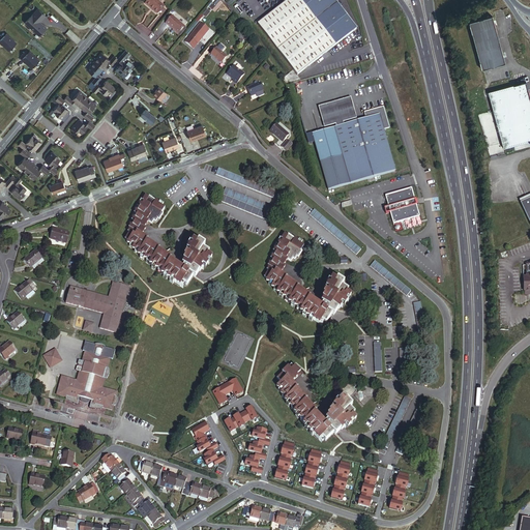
[(164,7),(155,0),(148,0),(145,4),(157,15),(164,7)]
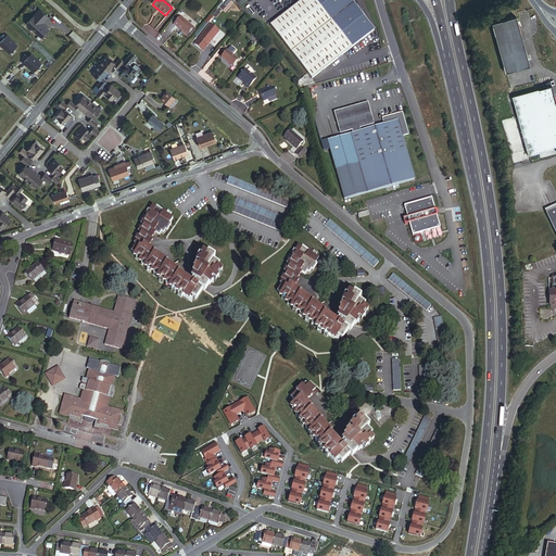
[(374,29),(350,0),(302,0),(269,26),(311,78),(374,29)]
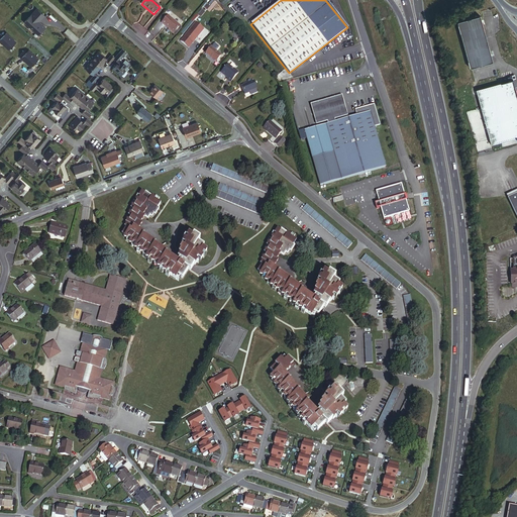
[(38,35),(44,28),(38,22),(43,16),(36,9),(24,22),(38,35)]
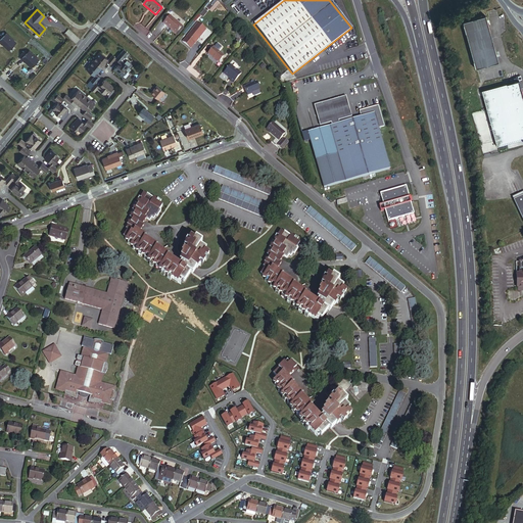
[(485,15),(463,21),(475,69),(477,68),(497,63),(496,57),(495,56),(486,21),(485,18),(485,15)]
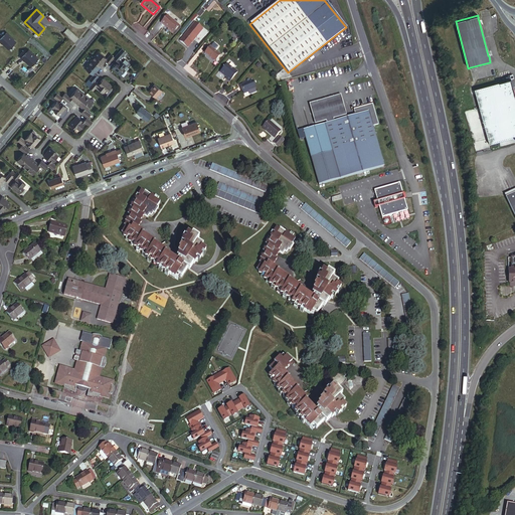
[(172,34),(179,26),(167,16),(161,23),(168,29),(170,31),(169,31),(172,34)]
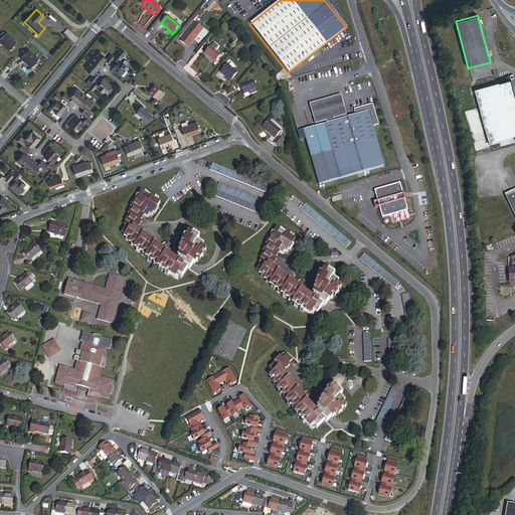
[(188,47),(203,29),(195,22),(179,41),(188,47)]
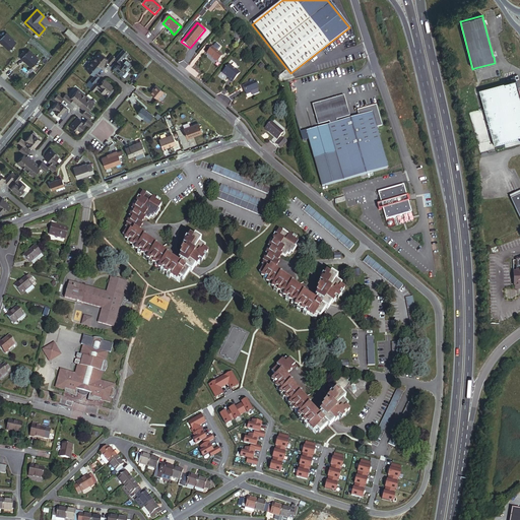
[(6,34),(0,40),(0,43),(1,45),(2,44),(4,46),(4,47),(8,50),(15,43),(6,34)]
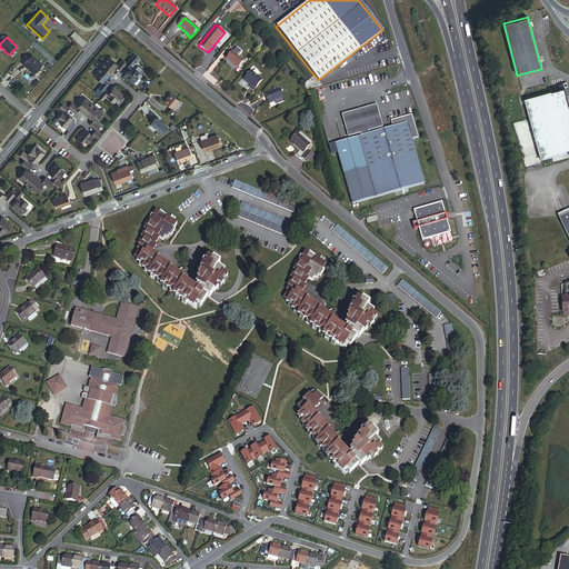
[(243,61),(232,52),(226,59),(233,65),(235,63),(238,67),(243,61)]
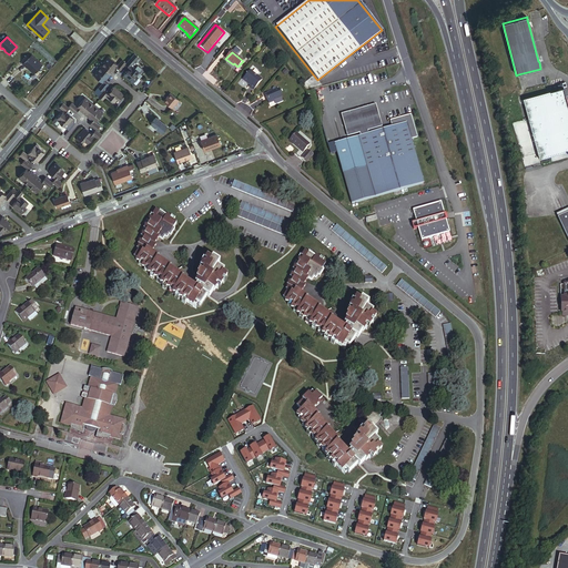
[(127,63),(125,64),(130,68),(129,70),(130,71),(128,73),(127,71),(123,74),(123,75),(132,82),(138,77),(139,79),(143,74),(131,66),(138,57),(134,53),(127,63)]
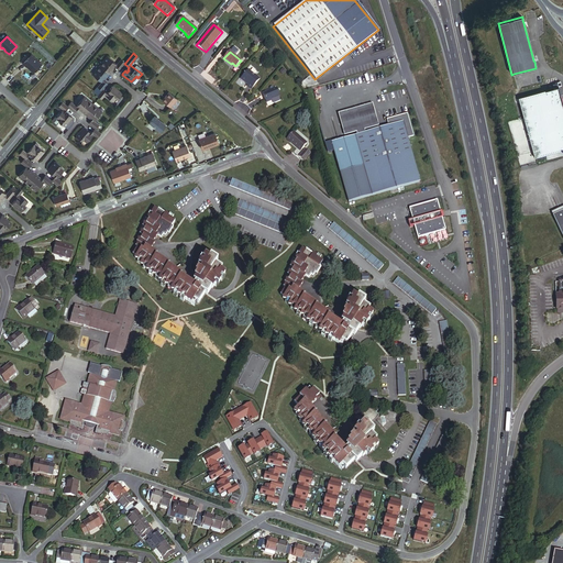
[(29,69),(33,73),(41,65),(31,55),(22,64),(25,67),(26,67),(26,66),(29,68),(29,69)]
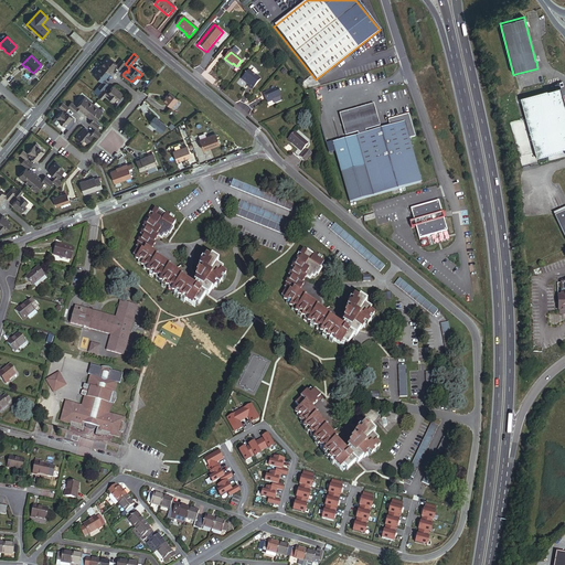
[(119,70),(125,64),(126,63),(121,60),(117,64),(109,57),(106,62),(104,61),(100,65),(109,74),(113,71),(110,68),(112,67),(113,68),(115,66),(119,70)]
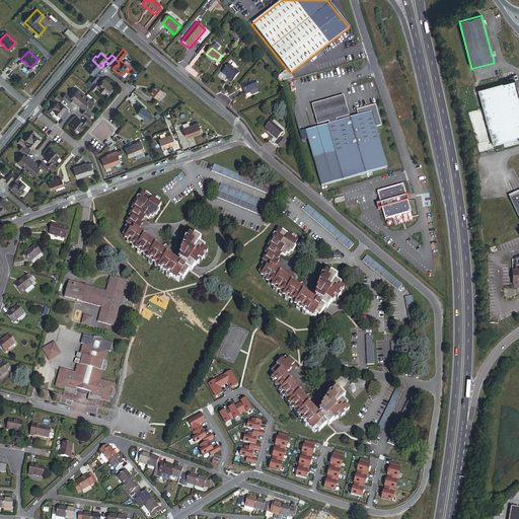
[(95,70),(96,69),(98,70),(100,68),(92,60),(88,65),(89,66),(86,70),(93,76),(89,80),(93,84),(94,82),(99,77),(95,73),(96,72),(95,70)]
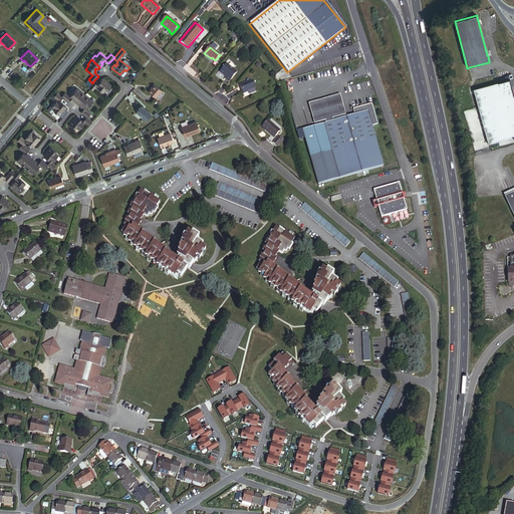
[(237,72),(234,69),(233,69),(227,64),(220,72),(223,75),(224,75),(225,76),(226,78),(229,81),(237,72)]
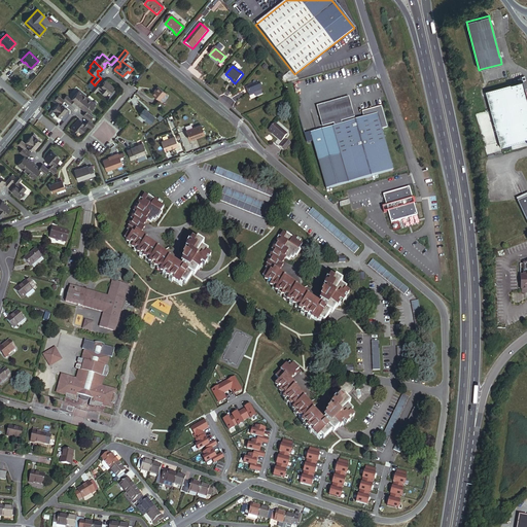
[(109,93),(113,88),(105,80),(103,83),(104,85),(103,86),(102,85),(100,88),(96,83),(95,85),(91,90),(95,93),(98,90),(105,96),(108,92),(109,93)]
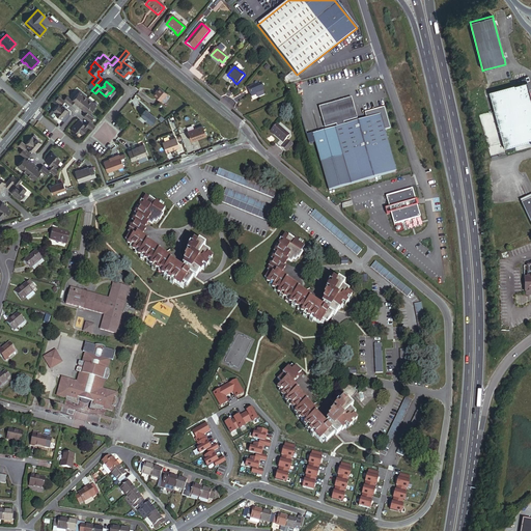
[(527,82),(485,92),(501,149),(530,141),(530,96),(530,91),(527,82)]
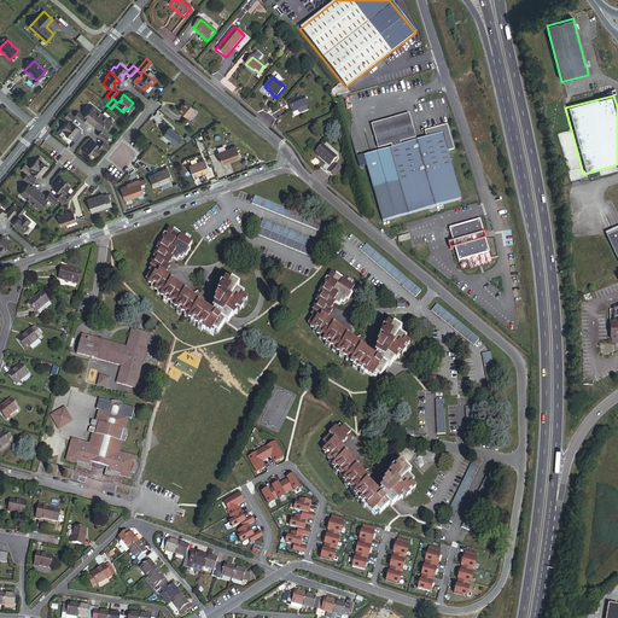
[(305,106),(302,98),(289,104),(292,112),(297,111),(297,110),(305,106)]
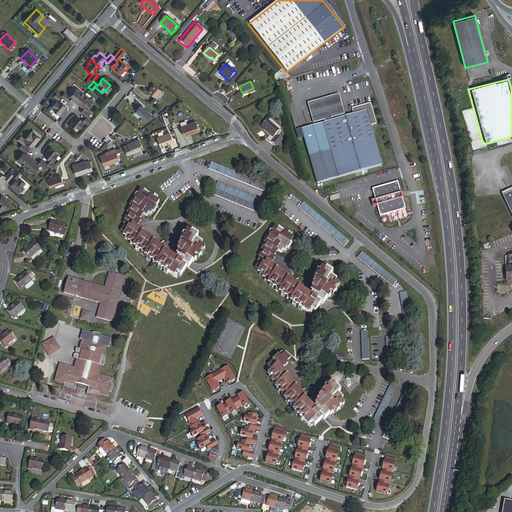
[(163,92),(161,91),(161,90),(153,84),(147,91),(155,98),(155,97),(157,99),(159,99),(163,94),(163,92)]
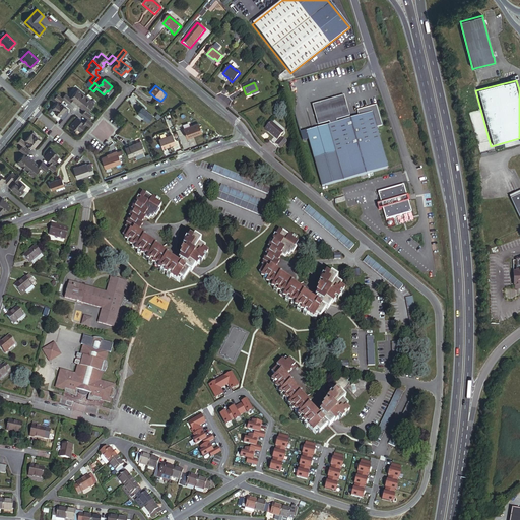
[(78,105),(85,96),(80,92),(79,93),(76,90),(70,99),(65,94),(62,99),(63,100),(69,104),(72,100),(74,101),(75,101),(77,102),(75,103),(78,105)]
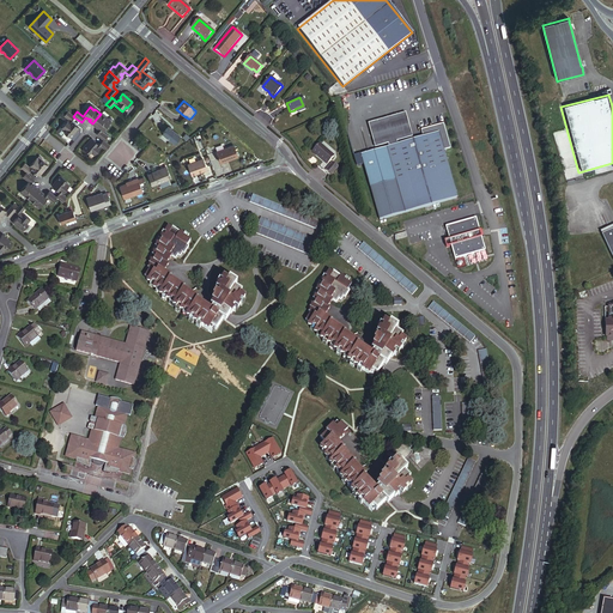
[(70,138),(78,127),(74,125),(73,127),(71,125),(72,123),(70,122),(74,117),(73,116),(67,111),(64,116),(68,120),(61,128),(65,132),(64,133),(70,138)]
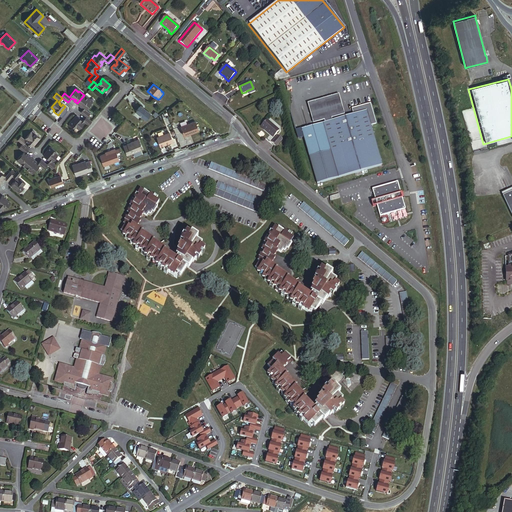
[(91,103),(88,100),(89,99),(84,95),(77,103),(80,106),(82,104),(83,106),(82,107),(84,108),(80,112),(86,117),(87,118),(90,114),(85,110),(91,103)]
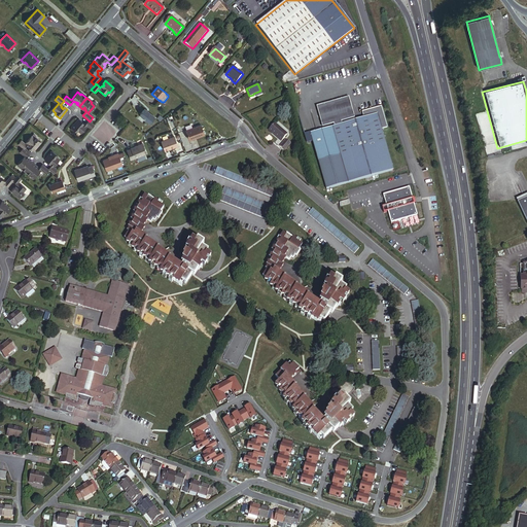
[(349,114),(346,103),(320,110),(324,121),(349,114)]
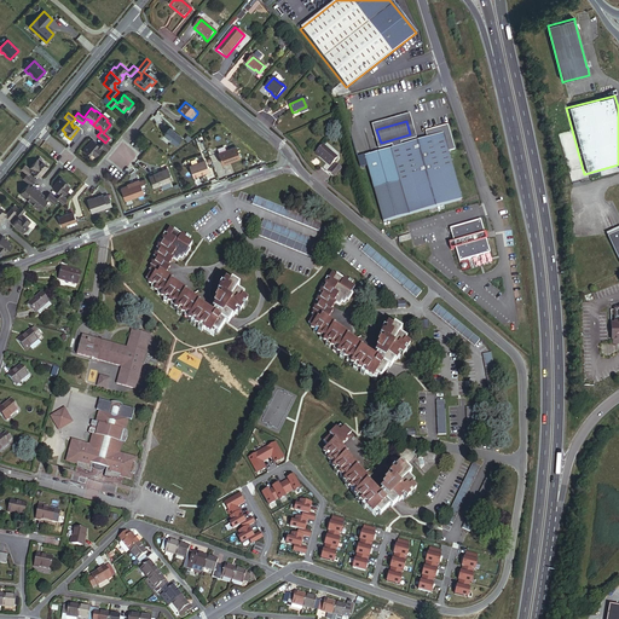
[(462,200),(447,151),(455,149),(447,125),(426,132),(427,139),(364,157),(383,223),(429,209),(431,213),(437,212),(434,208),(462,200)]
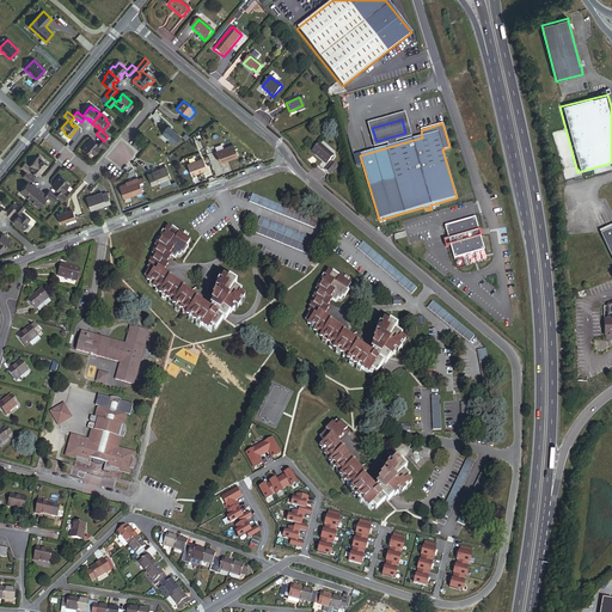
[(175,144),(181,136),(167,127),(161,133),(175,144)]
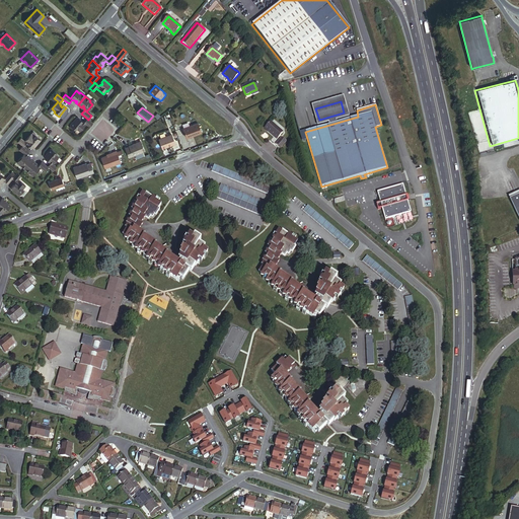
[(79,132),(85,125),(89,128),(93,124),(88,120),(87,119),(83,123),(81,122),(81,123),(79,122),(80,120),(77,117),(70,126),(75,130),(76,129),(79,132)]
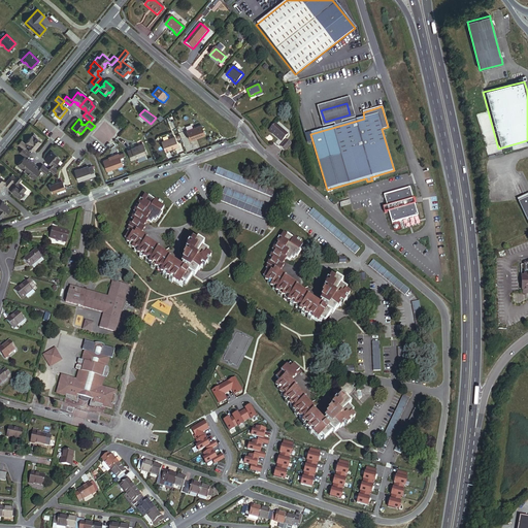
[(288,135),(275,124),(269,130),(272,133),(273,132),(283,140),(288,135)]
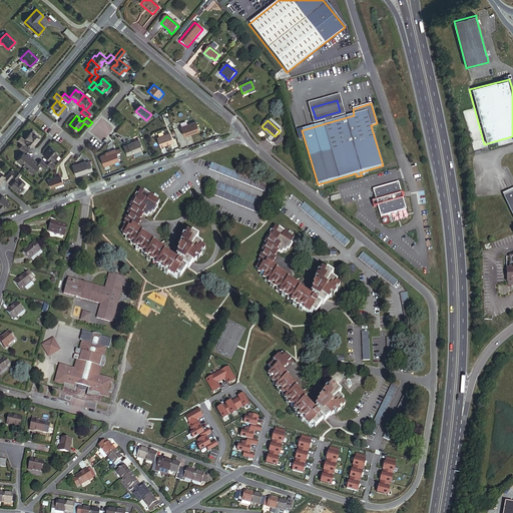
[(199,131),(195,121),(180,127),(184,136),(199,131)]
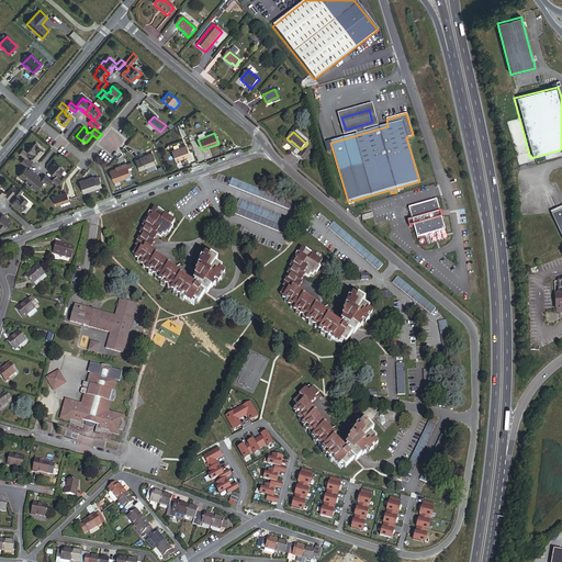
[(301,149),(291,141),(290,142),(300,150),(301,149)]
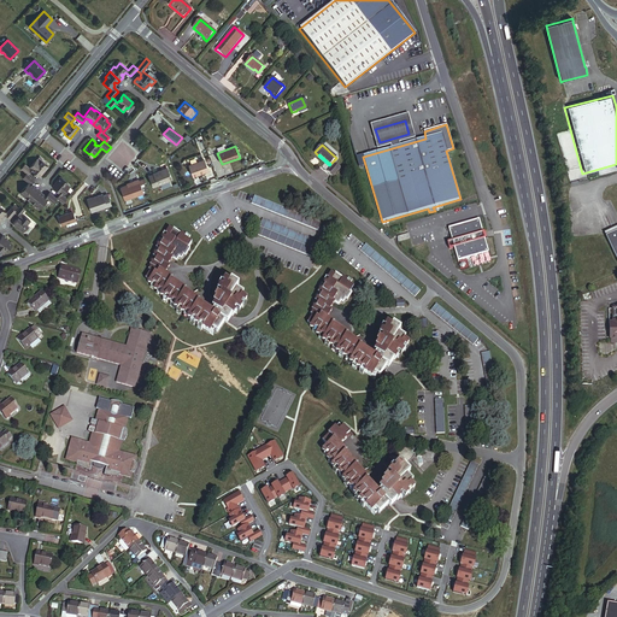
[(47,166),(41,162),(41,163),(36,159),(29,168),(24,164),(21,169),(27,174),(28,175),(33,170),(34,171),(35,170),(37,171),(35,174),(39,176),(47,166)]
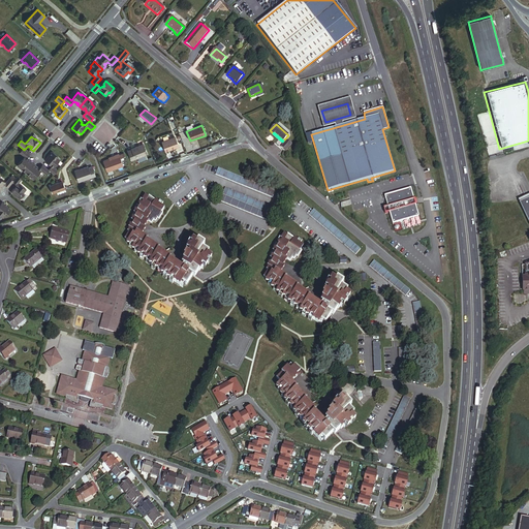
[(179,147),(175,137),(162,142),(165,152),(179,147)]
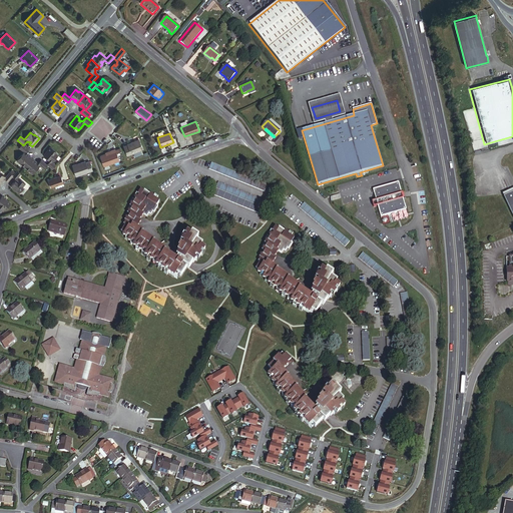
[(277,146),(283,140),(278,136),(273,142),(277,146)]
